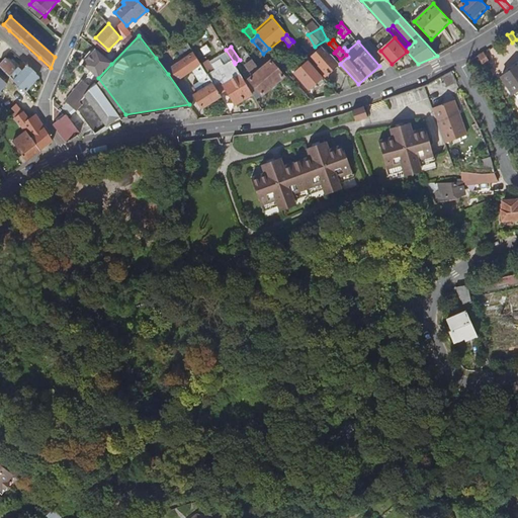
[(340,64),(333,55),(330,58),(323,49),(314,57),(321,64),(319,66),(327,75),(340,64)]
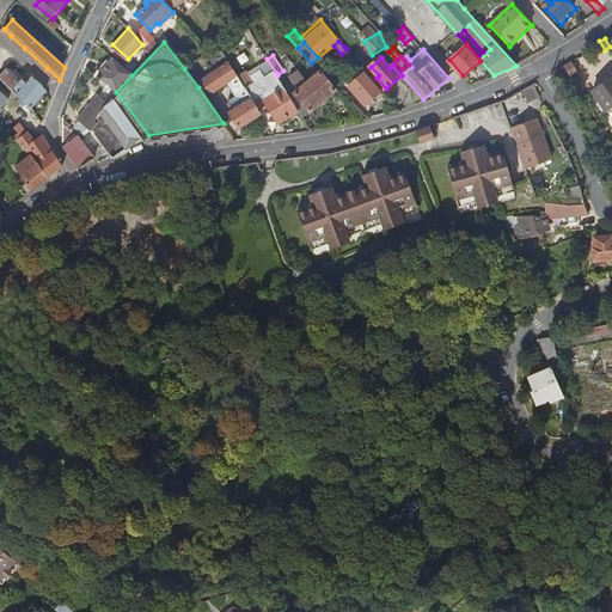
[(571,57),(565,62),(574,74),(580,71),(571,57)]
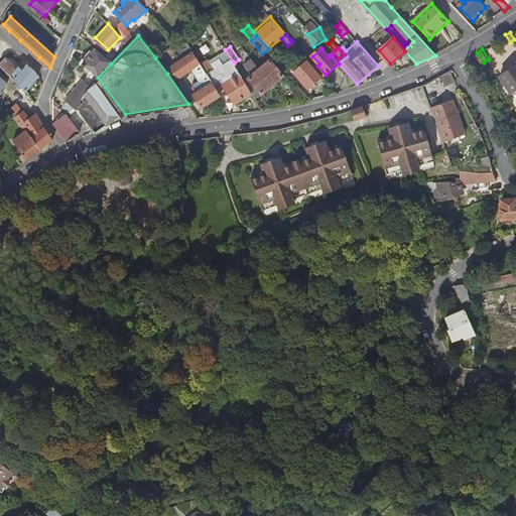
[(98,78),(111,63),(103,56),(96,49),(82,65),(98,79),(98,78)]
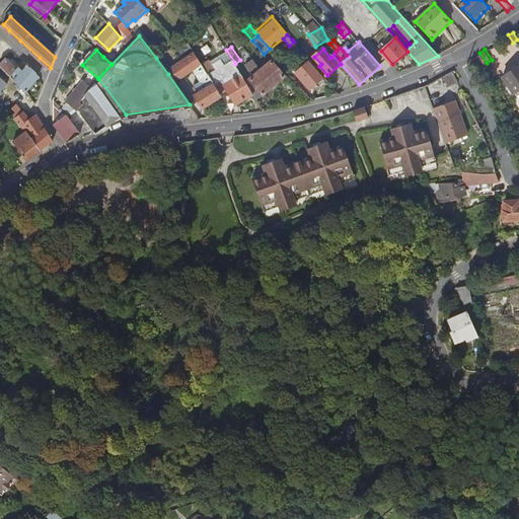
[(203,64),(195,52),(168,71),(176,82),(195,69),(203,64)]
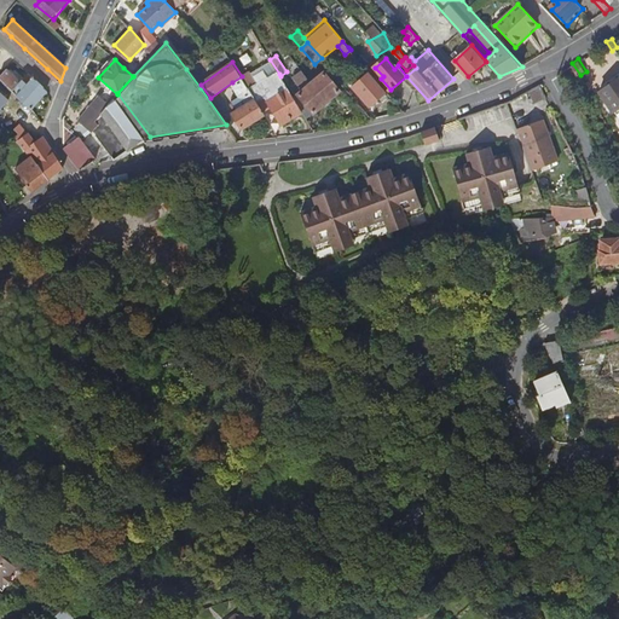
[(572,63),(562,69),(573,85),(583,79),(580,75),(572,63)]
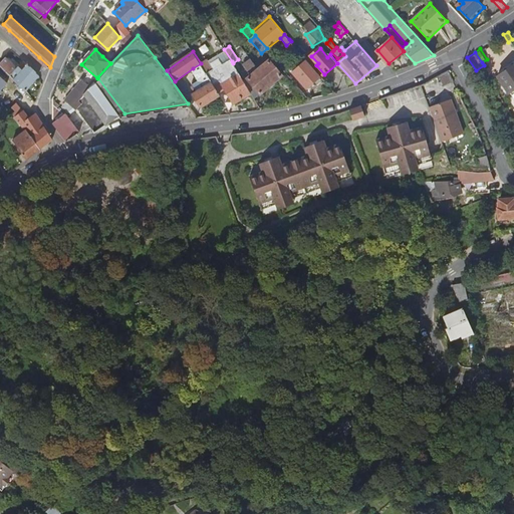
[(5,57),(0,62),(0,65),(27,89),(39,75),(28,65),(26,66),(23,63),(17,69),(5,57)]
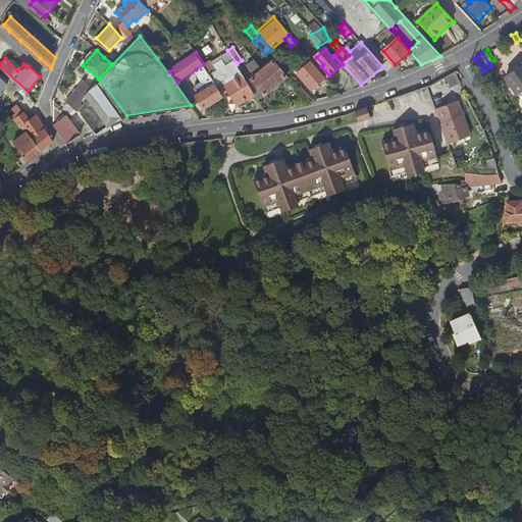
[(49,74),(51,68),(40,58),(36,62),(49,74)]
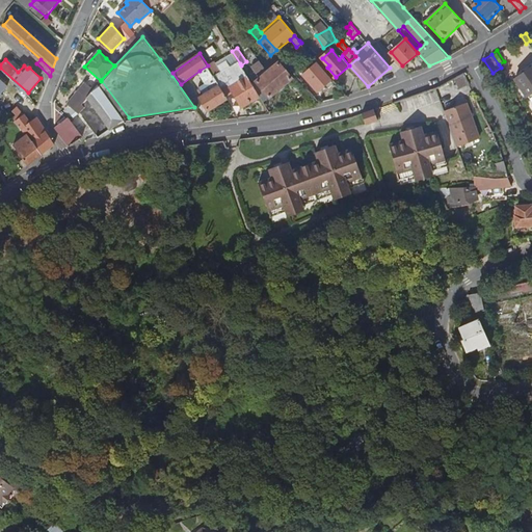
[(282,87),(268,72),(259,61),(251,68),(260,76),(262,74),(263,76),(257,81),(270,97),(282,87)]
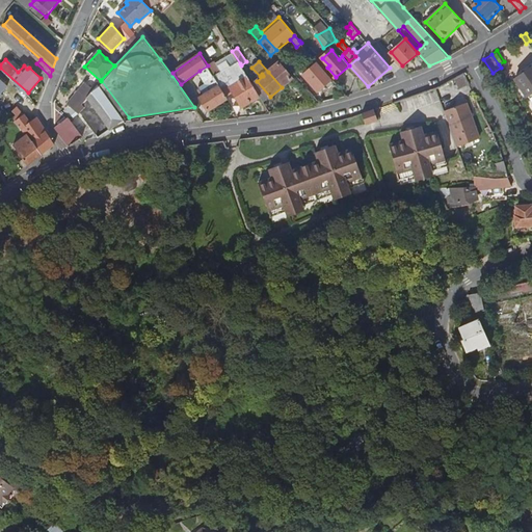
[(292,78),(278,62),(268,72),(282,87),(292,78)]
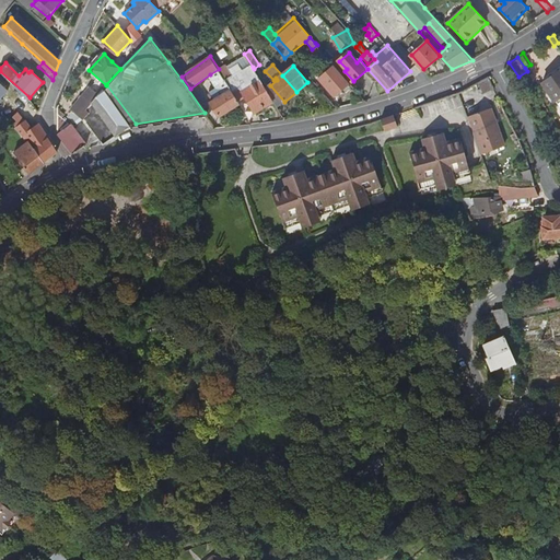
[(350,83),(335,66),(321,79),(336,96),(350,83)]
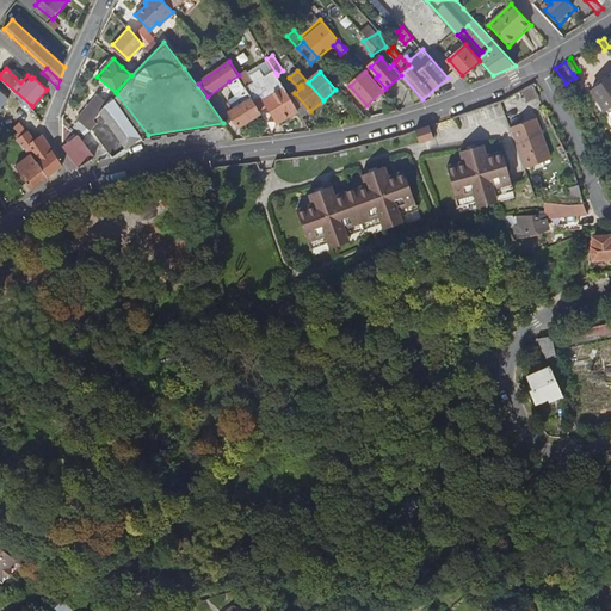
[(291,97),(284,87),(277,75),(276,73),(257,85),(252,78),(244,82),(248,90),(255,100),(257,103),(263,98),(278,123),(298,110),(291,97)]
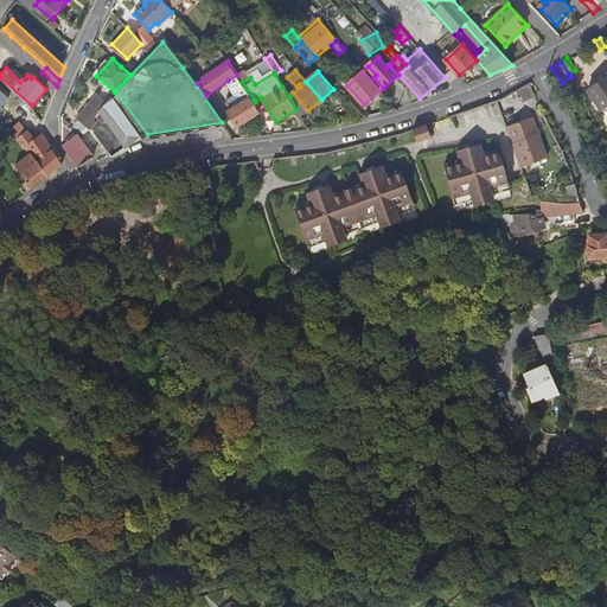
[(241,82),(237,75),(228,81),(232,88),(241,82)]
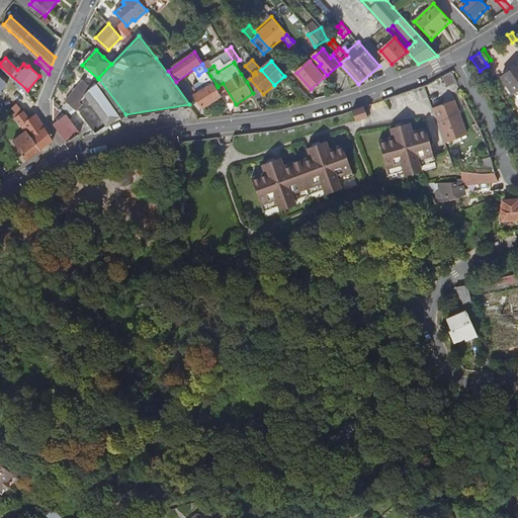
[(517,64),(503,75),(513,91),(515,90),(517,95),(517,64)]
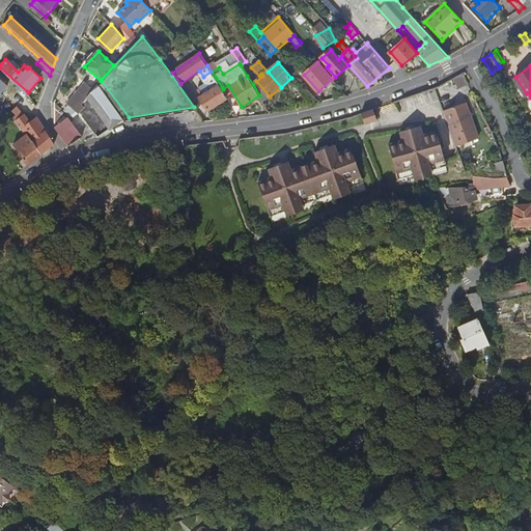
[(212,72),(211,72),(203,77),(212,89),(200,98),(210,110),(228,98),(223,89),(222,87),(216,78),(212,72)]
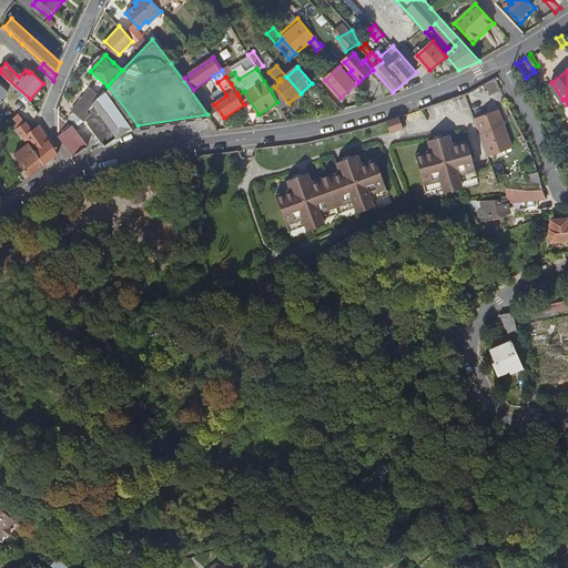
[(108,87),(97,98),(84,112),(85,114),(84,117),(88,121),(108,145),(134,127),(138,125),(108,85),(108,87)]
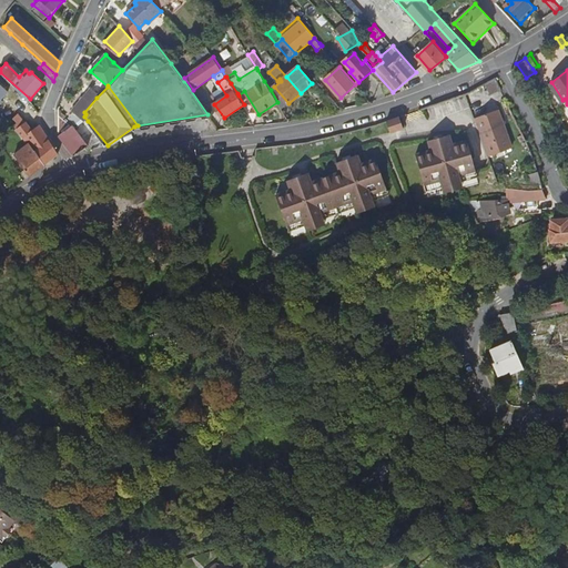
[(288,103),(274,87),(271,90),(277,102),(282,109),(288,103)]
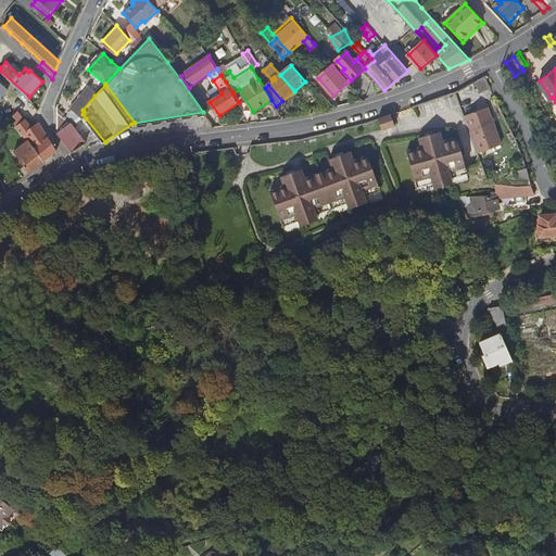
[(83,110),(95,96),(87,88),(75,100),(83,110)]
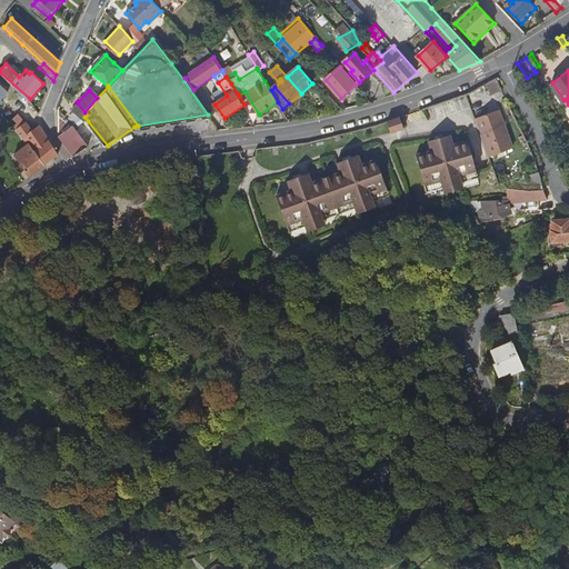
[(332,111),(342,109),(329,93),(323,99),(332,111)]
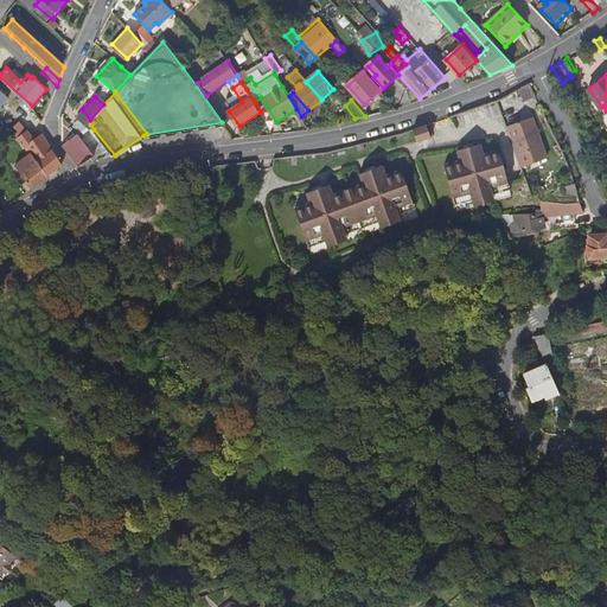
[(508,126),(521,160),(522,160),(524,165),(547,157),(544,151),(545,151),(538,132),(538,131),(532,116),(508,126)]
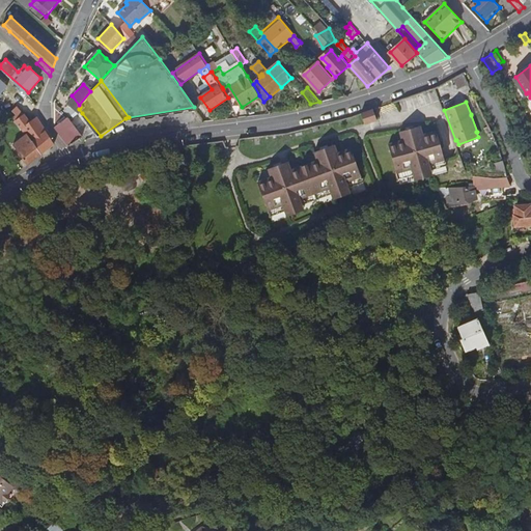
[(56,143),(38,116),(32,120),(26,114),(24,114),(17,107),(14,110),(20,117),(17,120),(28,136),(42,154),(56,143)]
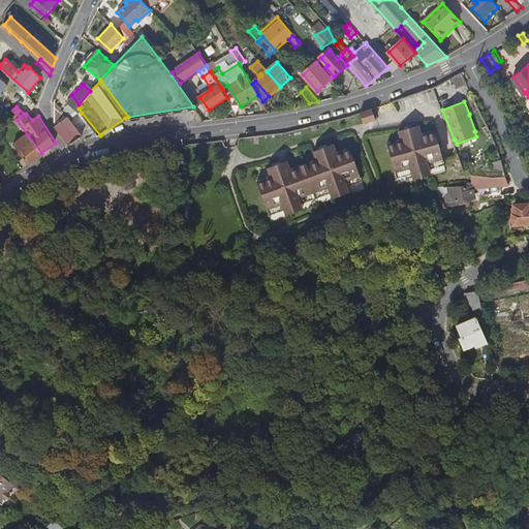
[(371,109),(360,113),(364,124),(375,121),(371,109)]
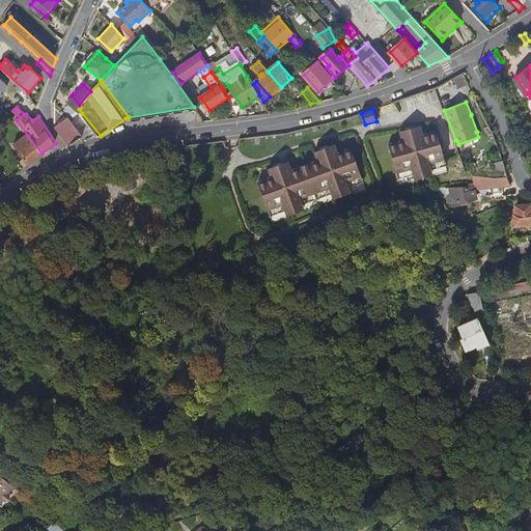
[(70,145),(83,136),(72,121),(68,117),(56,127),(56,128),(70,145)]
